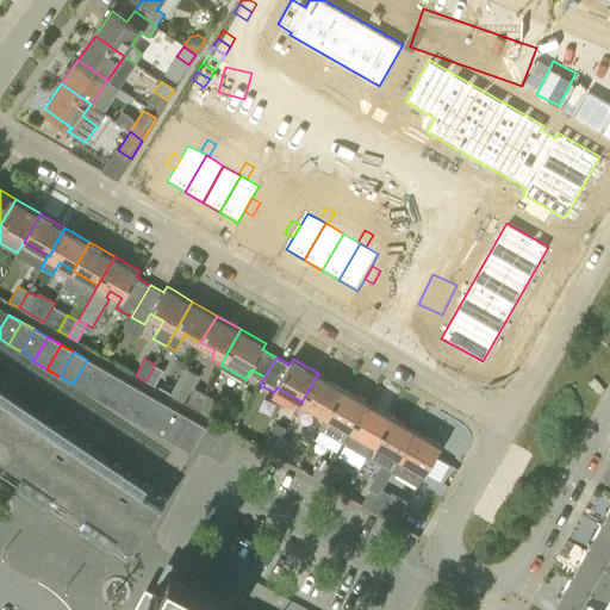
[(87,360),(73,384),(86,391),(100,367),(87,360)]
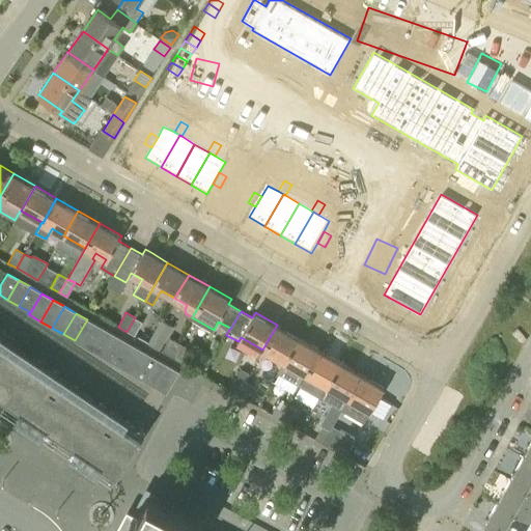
[(135,317),(127,332),(134,336),(142,322),(135,317)]
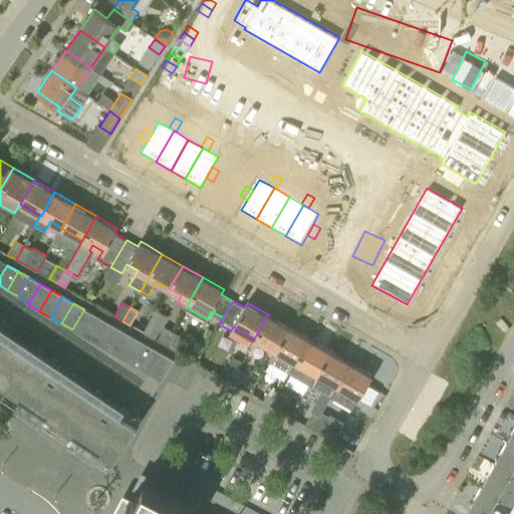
[(95,315),(84,309),(72,329),(83,336),(95,315)]
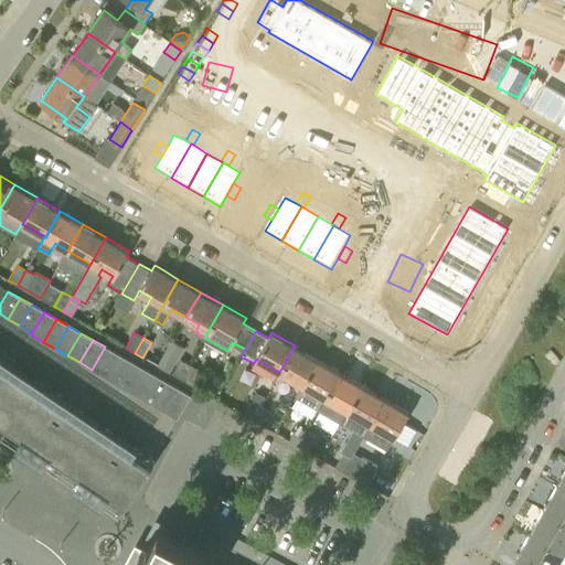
[(169,372),(183,347),(171,340),(157,365),(169,372)]
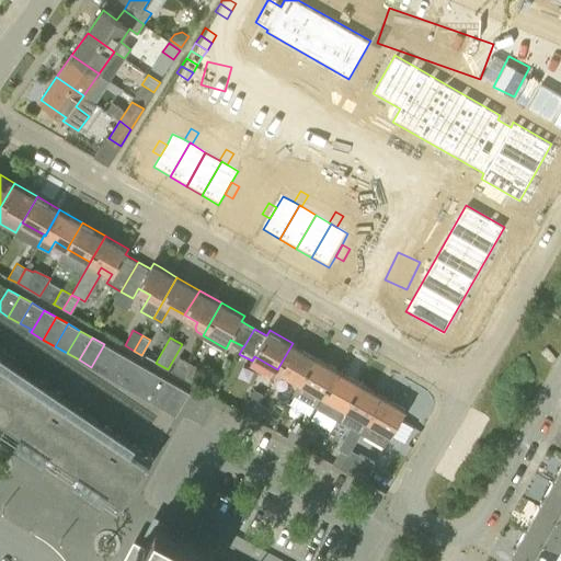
[(315,356),(293,343),(277,369),(300,382),(315,356)]
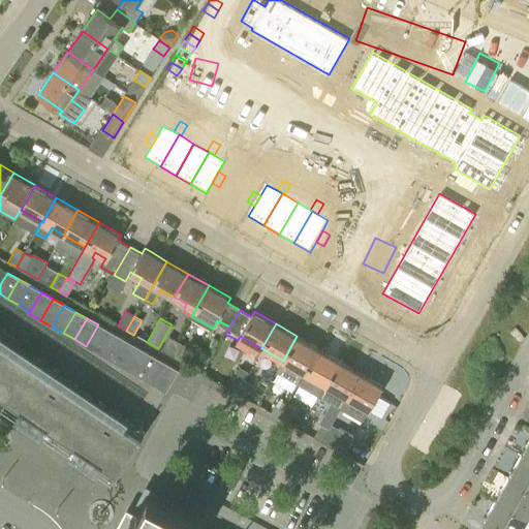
[(98,324),(86,346),(97,352),(110,332),(98,324)]
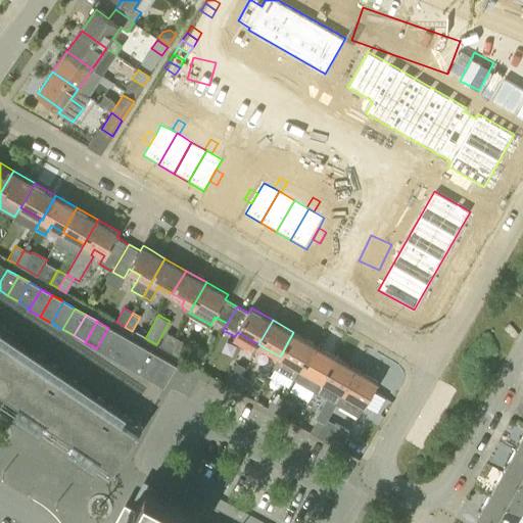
[(108,328),(96,348),(107,354),(120,334),(108,328)]
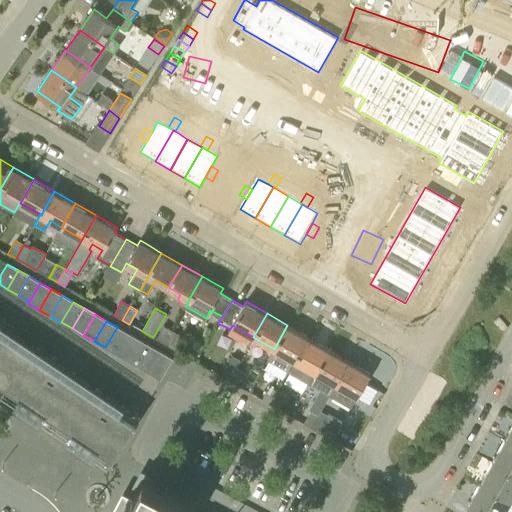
[(0,381),(113,457),(139,419),(0,325),(0,381)]
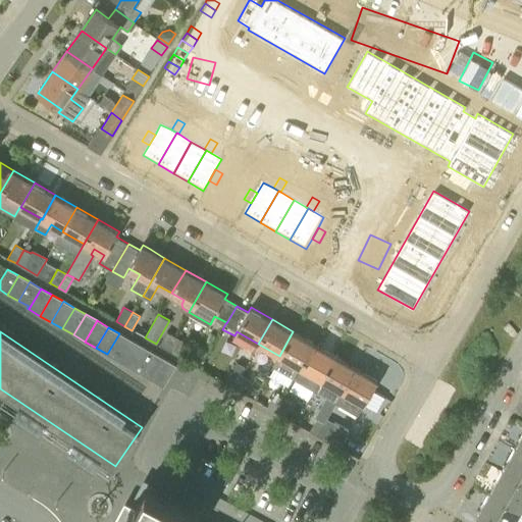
[(166,350),(174,336),(165,331),(158,345),(166,350)]
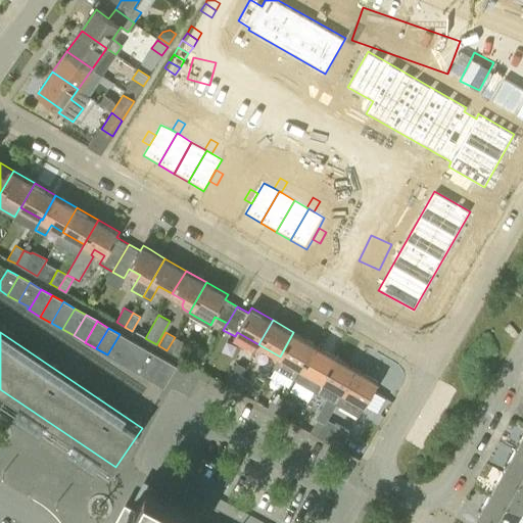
[(293,332),(280,357),(274,366),(295,378),(301,369),(315,344),(293,332)]
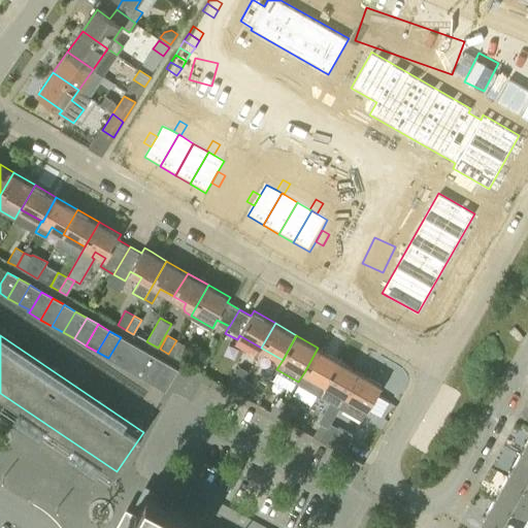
[(121,337),(108,358),(120,365),(132,343),(121,337)]
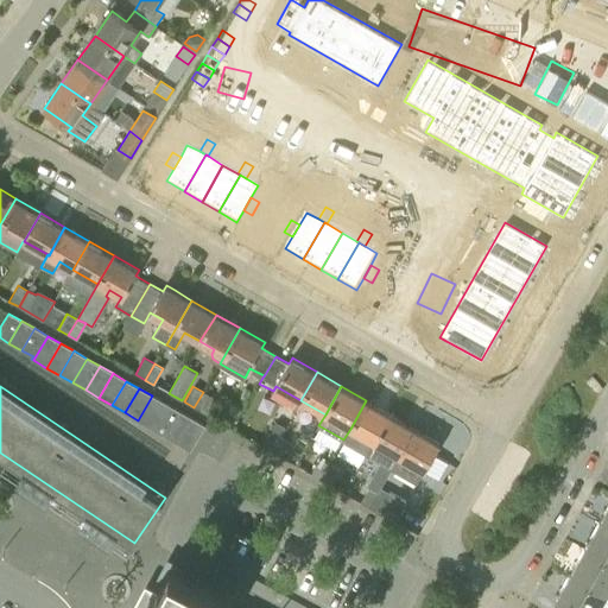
[(203,392),(194,407),(202,413),(211,397),(203,392)]
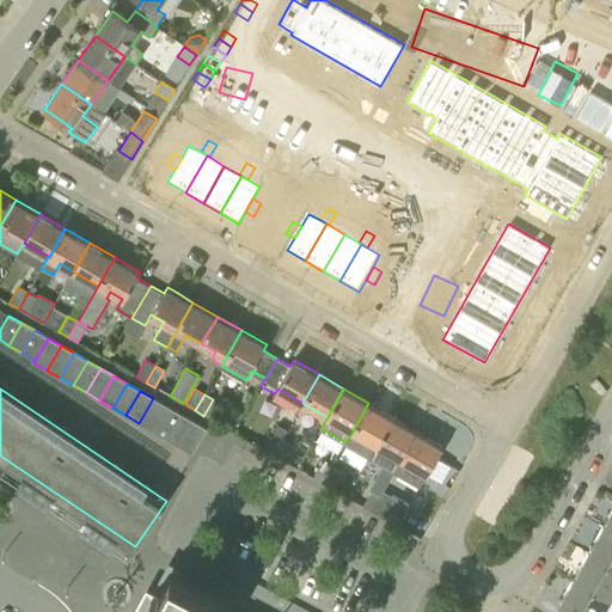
[(153,398),(139,423),(152,430),(166,407),(153,398)]
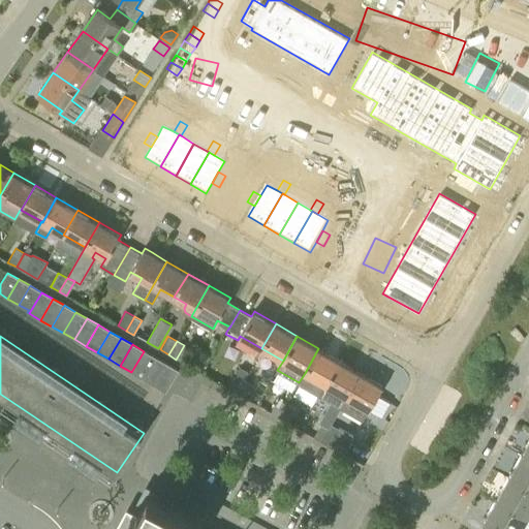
[(318,348),(305,373),(299,382),(309,387),(314,378),(325,385),(340,361),(318,348)]
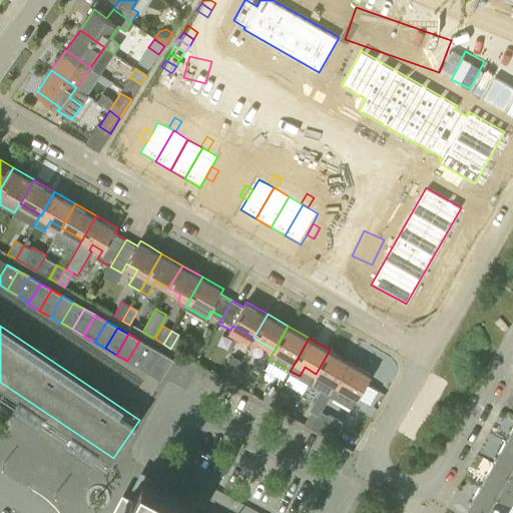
[(194,353),(199,352),(202,348),(201,343),(197,340),(192,341),(189,345),(190,350),(194,353)]
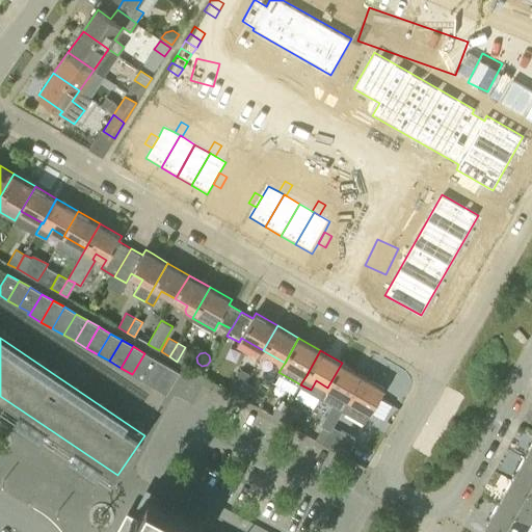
[(156,360),(144,353),(132,374),(143,380),(156,360)]
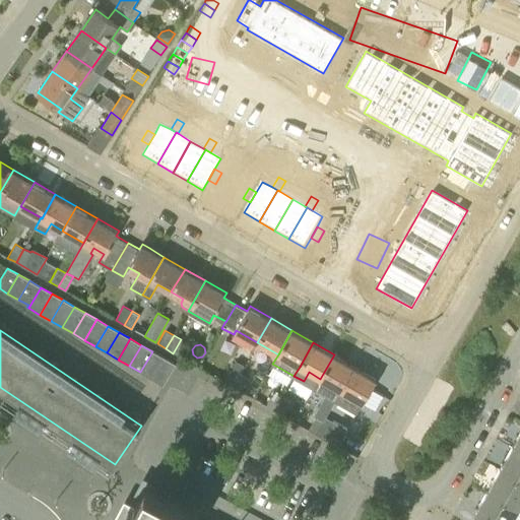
[(152,351),(140,372),(151,379),(164,358),(152,351)]
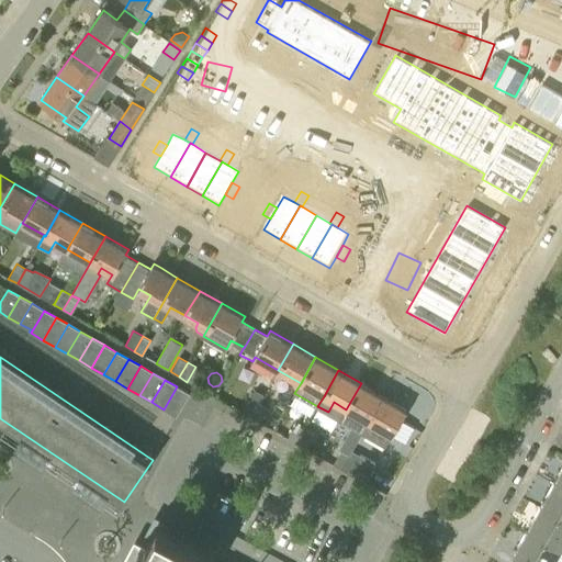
[(361,383),(346,409),(340,419),(353,427),(362,433),(384,396),(361,383)]
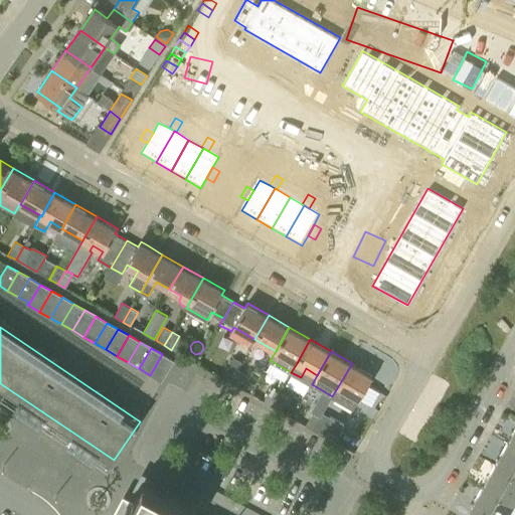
[(162,354),(150,375),(161,381),(173,361),(162,354)]
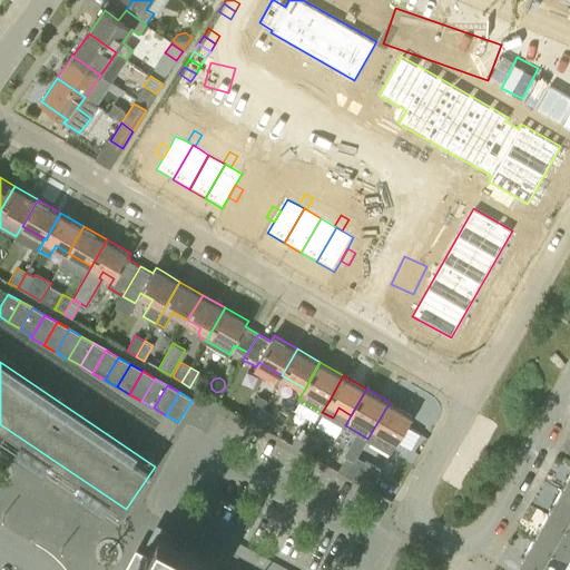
[(254,423),(263,409),(267,400),(258,395),(245,419),(254,423)]
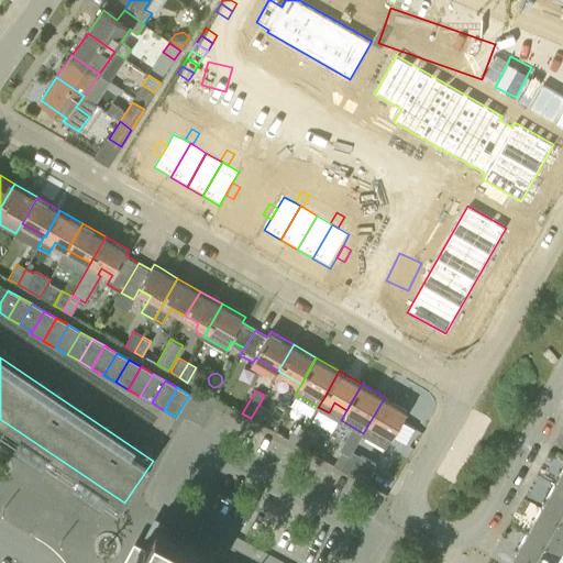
[(408,410),(385,397),(363,433),(387,446),(408,410)]
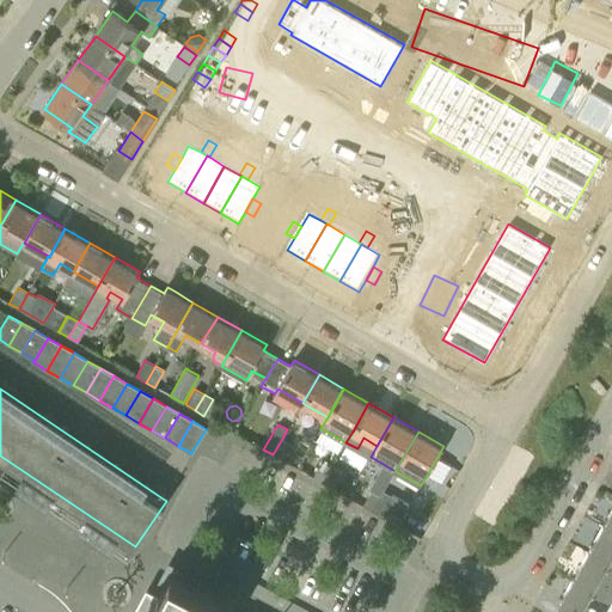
[(291,444),(282,439),(273,454),(281,460),(291,444)]
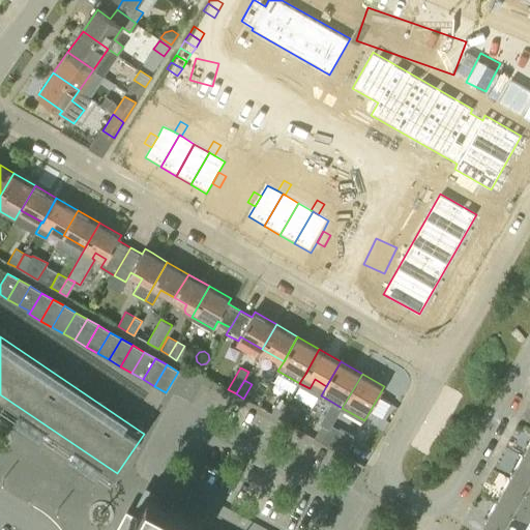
[(280,418),(287,405),(278,400),(270,413),(280,418)]
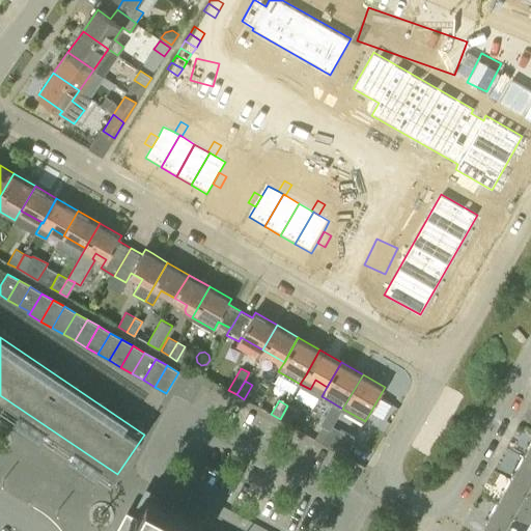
[(332,426),(342,409),(334,403),(322,425),(330,429),(332,426)]
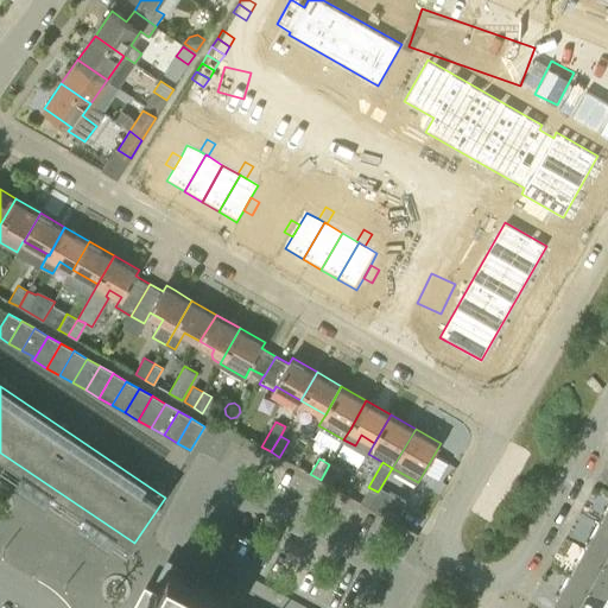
[(329,464),(321,480),(329,485),(339,469),(329,464)]
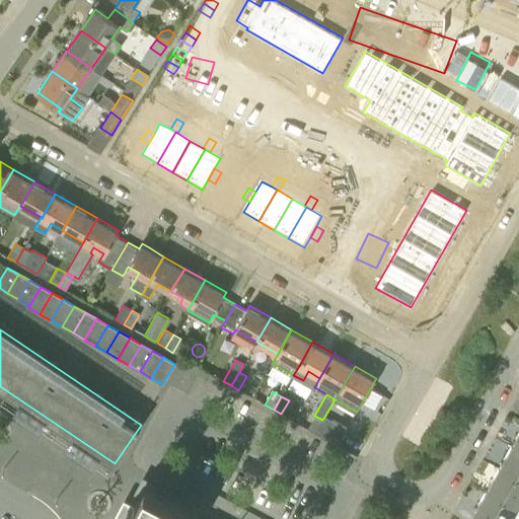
[(314,434),(322,420),(314,416),(306,429),(314,434)]
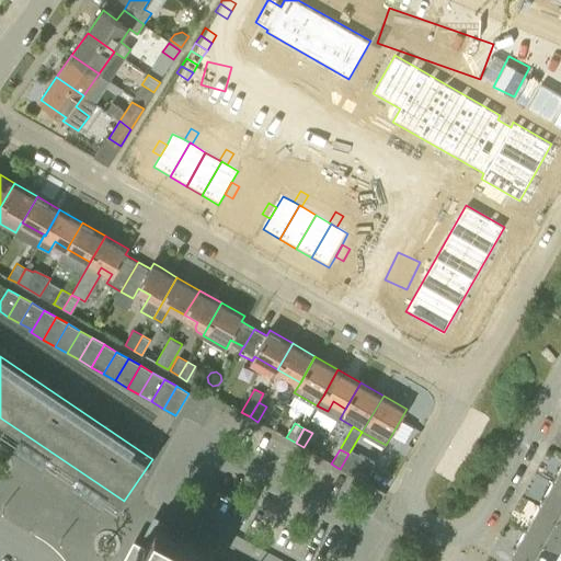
[(351,450),(348,454),(340,469),(364,482),(375,465),(351,450)]
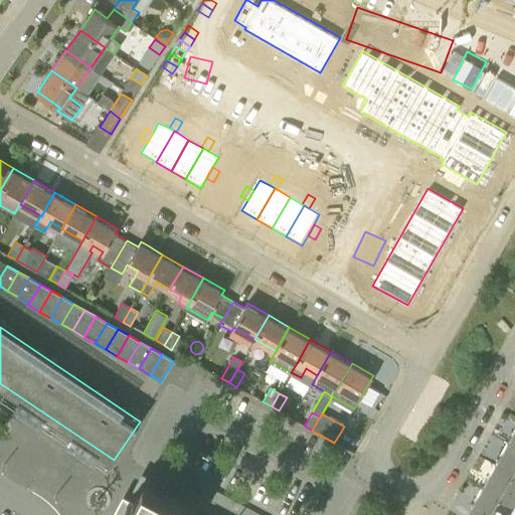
[(514,447),(508,443),(495,465),(514,476),(514,447)]
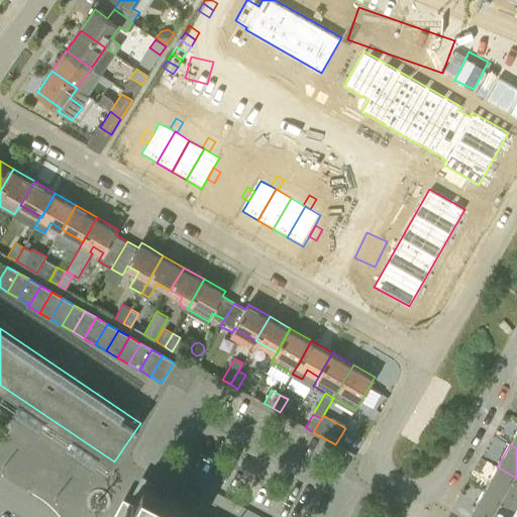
[(516,478),(497,467),(485,489),(515,507),(516,503),(516,478)]
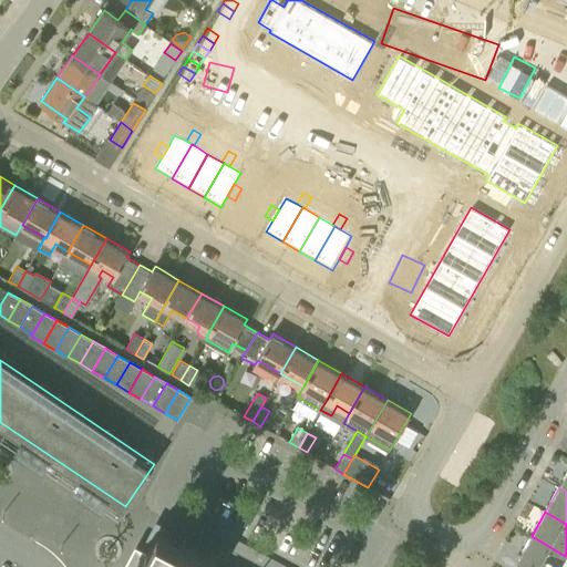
[(158,528),(137,566),(213,566),(217,560),(158,528)]
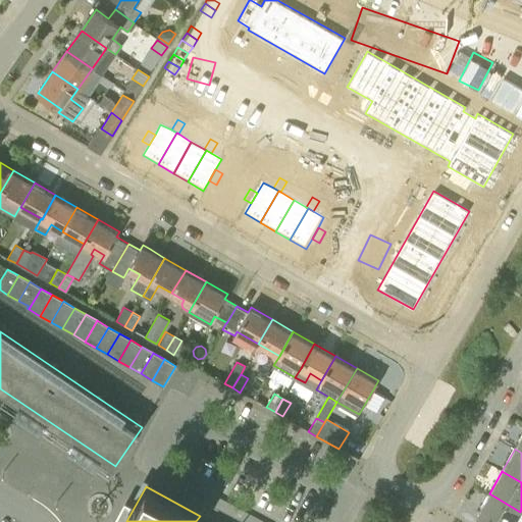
[(514,521),(520,512),(489,493),(476,517),(485,521),(514,521)]
